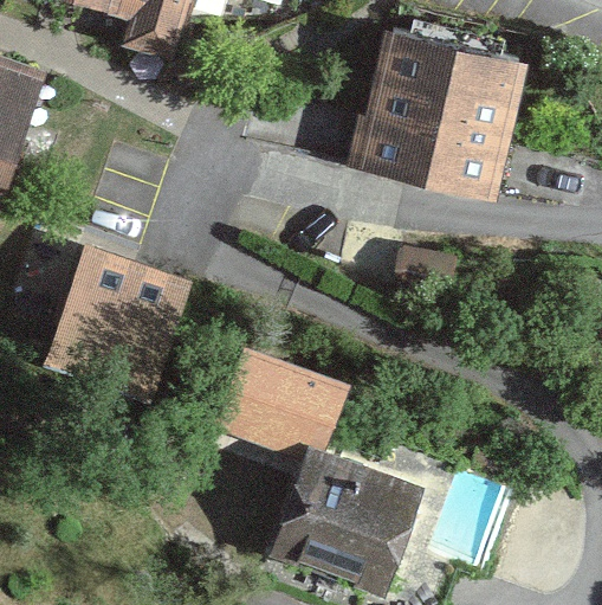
[(56,0),(179,34),(188,0),(56,0)]
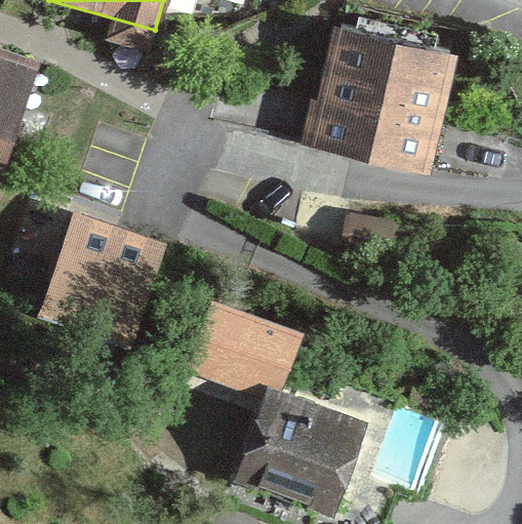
[(450,44),(328,18),(300,147),(424,173),(450,44)]
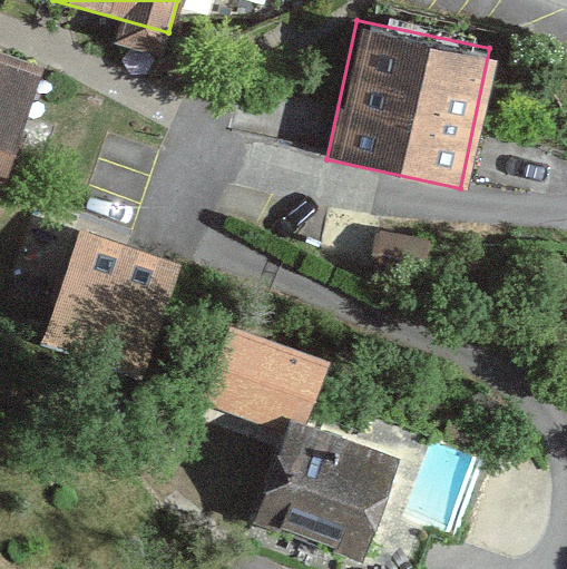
[(0,193),(44,52),(0,38),(0,193)]
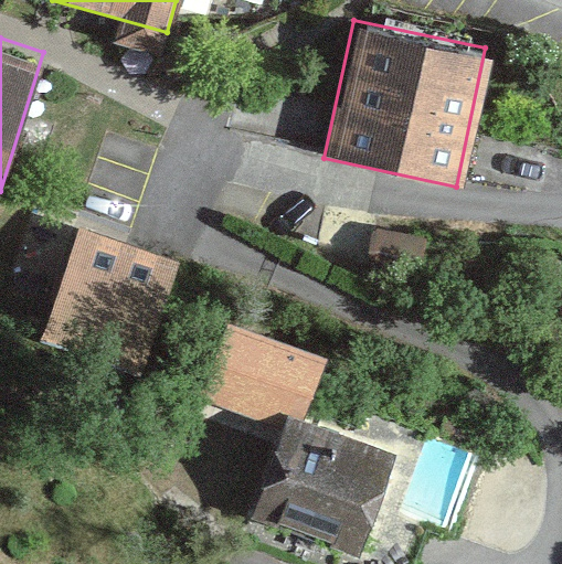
[(177,261),(78,229),(44,331),(142,363),(177,261)]
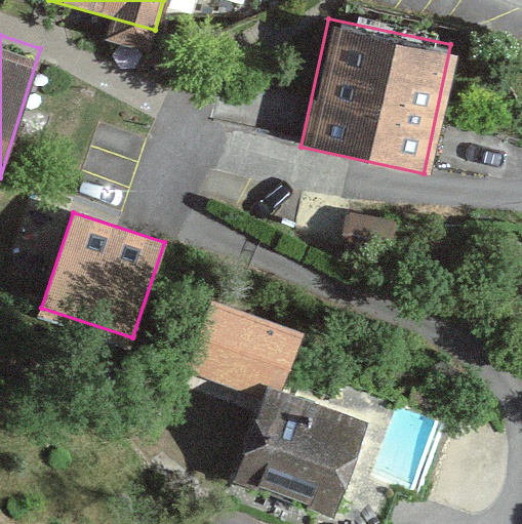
[(300,338),(214,309),(191,375),(261,399),(234,476),(330,509),(362,416),(283,390),(300,338)]
